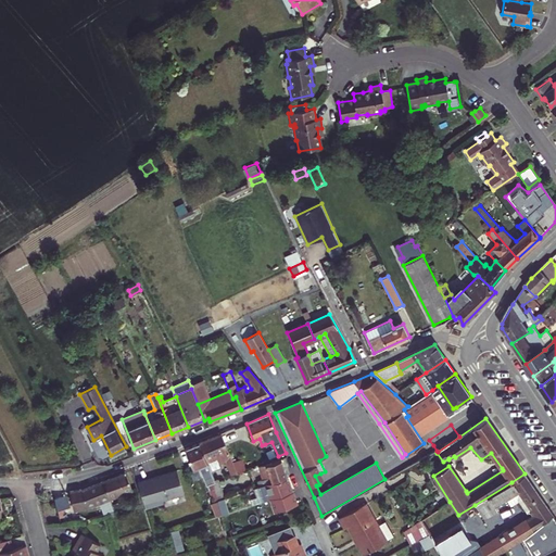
[(232,429),(220,433),(224,439),(235,434),(232,429)]
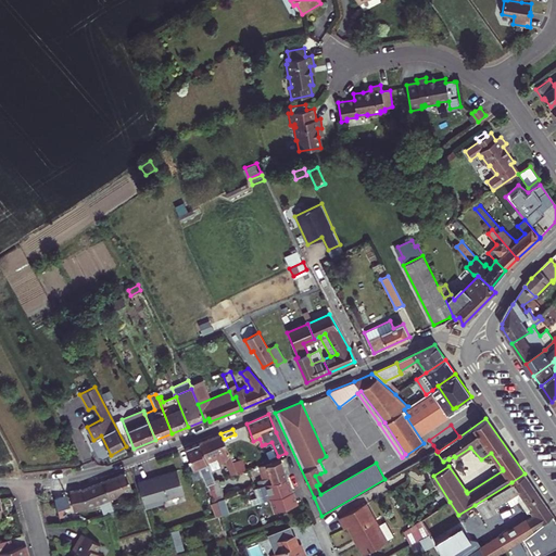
[(220,433),(200,442),(212,471),(222,467),(219,464),(226,460),(231,475),(238,474),(232,463),(224,439),(220,433)]
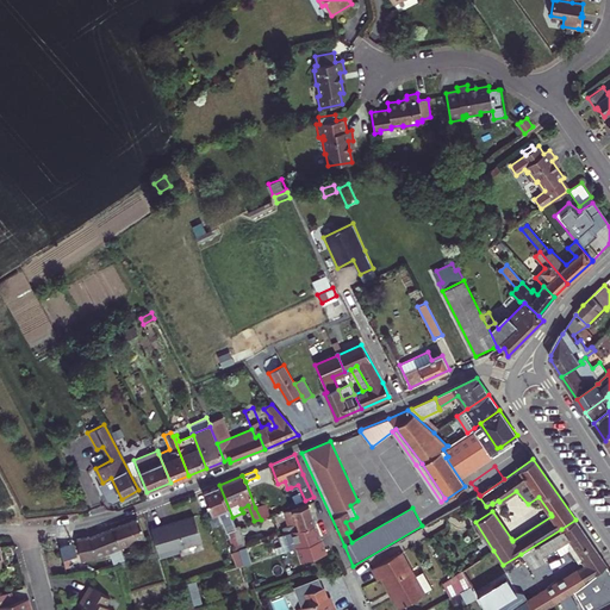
[(219,485),(203,492),(212,514),(219,511),(234,547),(238,546),(235,536),(232,528),(236,527),(232,517),(219,485)]
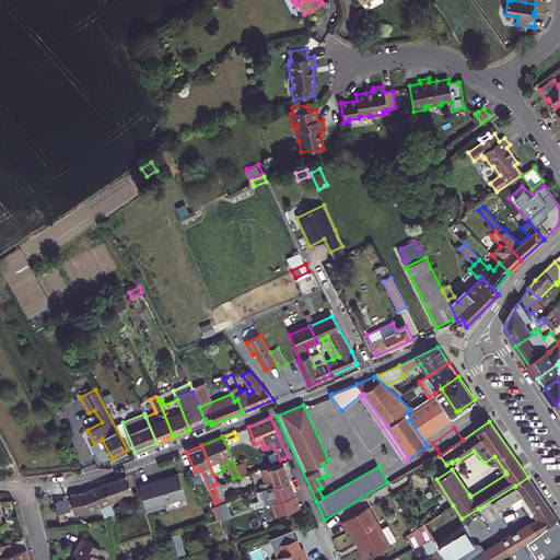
[(234,466),(240,477),(254,471),(251,461),(234,466)]
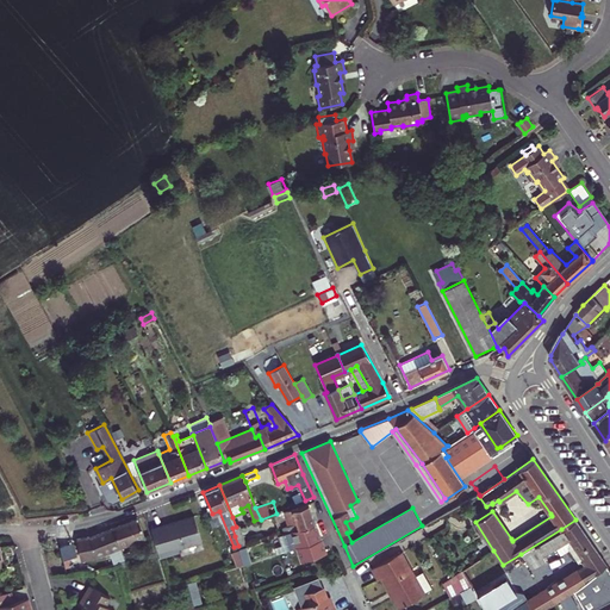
[(285,534),(315,524),(309,504),(284,511),(288,526),(284,528),(285,534)]
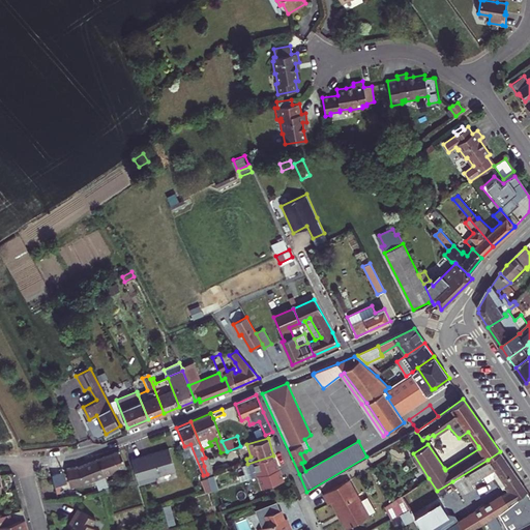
[(444,468),(445,470),(479,448),(478,446),(444,468)]
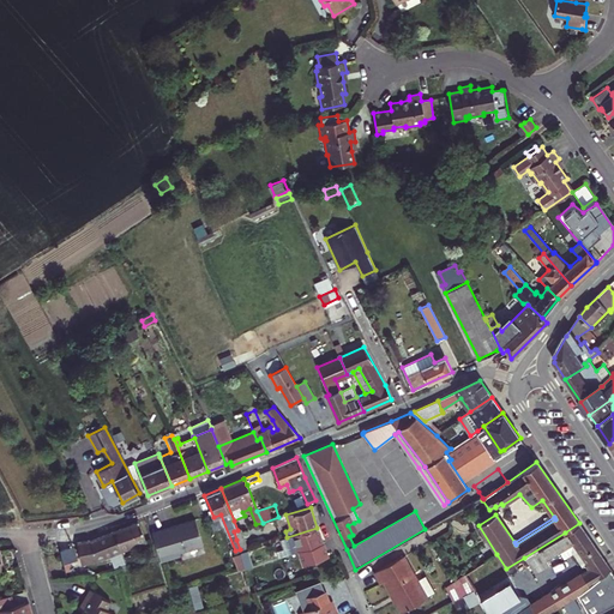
[(196,519),(152,533),(161,563),(180,557),(180,553),(203,546),(196,519)]
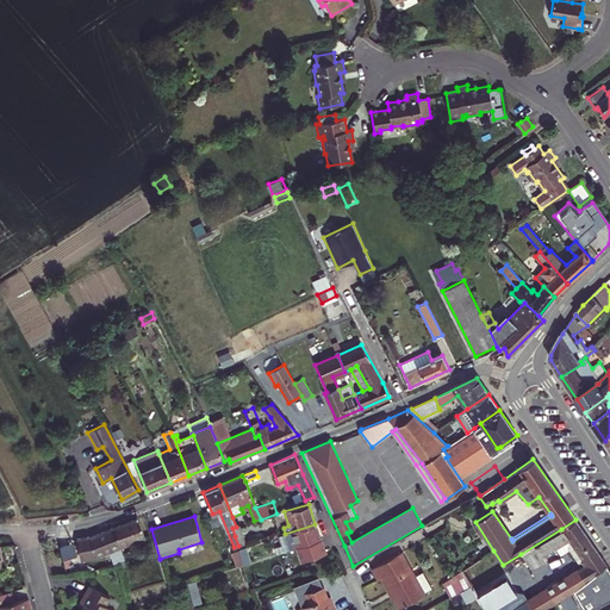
[(138,518),(113,528),(120,547),(145,537),(138,518)]
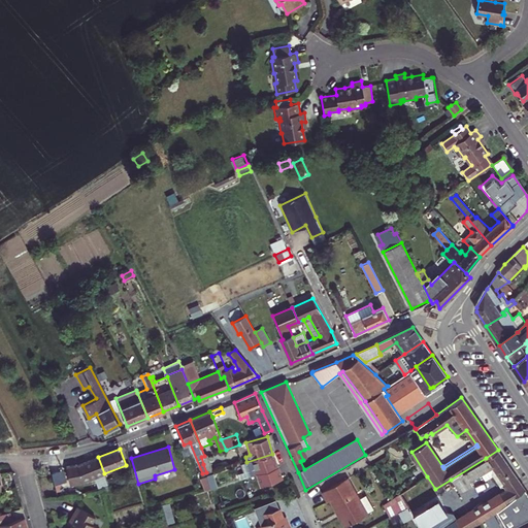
[(299,452),(303,460),(307,458),(304,450),(299,452)]
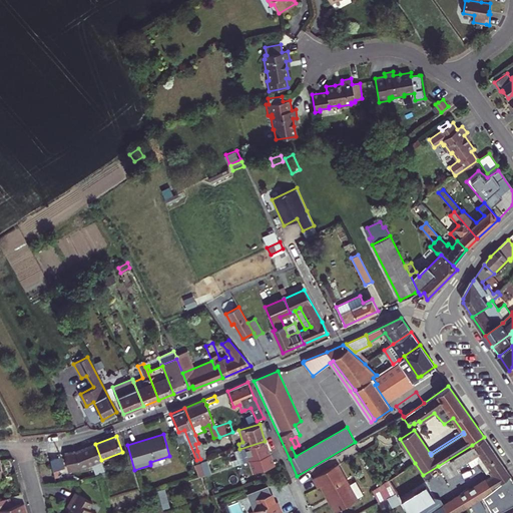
[(500,471),(505,468),(484,437),(472,445),(438,466),(447,479),(459,472),(457,470),(460,469),(458,465),(467,460),(471,467),(479,462),(483,459),(492,472),(500,471)]
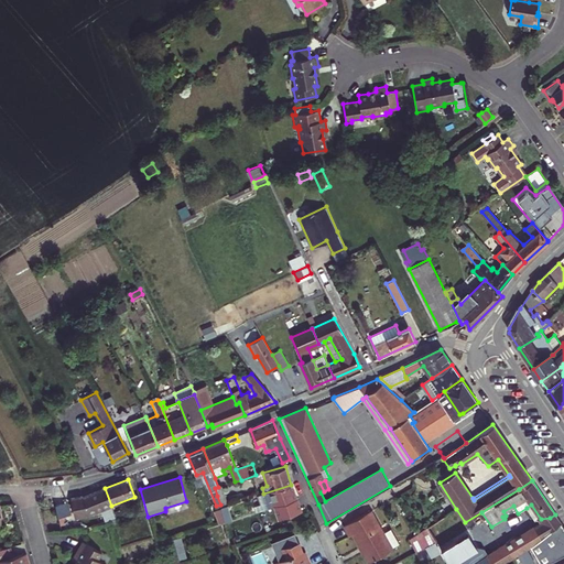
[(297,498),(291,485),(263,494),(259,495),(262,503),(255,506),(257,512),(283,503),(297,498)]
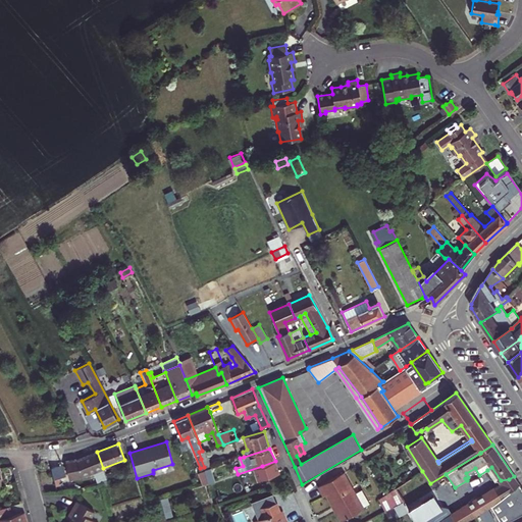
[(205,450),(202,451),(199,452),(201,459),(204,467),(204,470),(211,468),(205,450)]
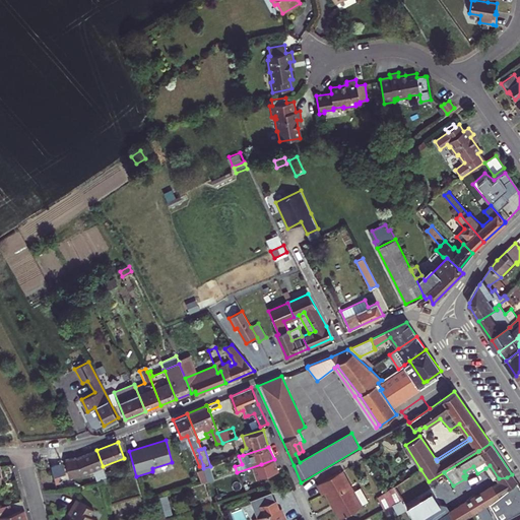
[(103,466),(96,450),(76,457),(75,456),(65,458),(69,476),(79,474),(99,467),(104,479),(108,478),(105,472),(103,466)]
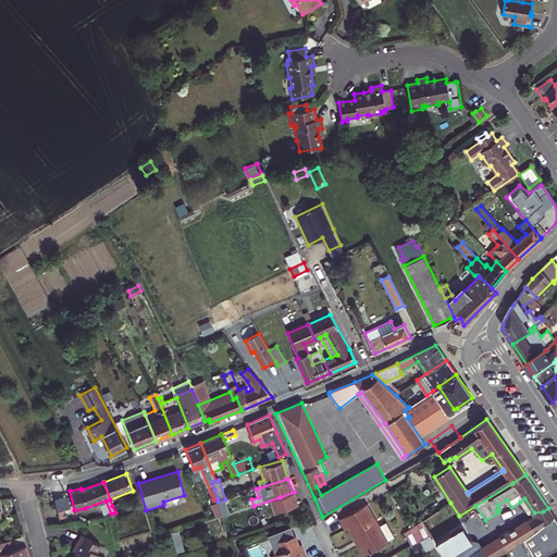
[(280,497),(283,506),(296,500),(294,492),(280,497)]
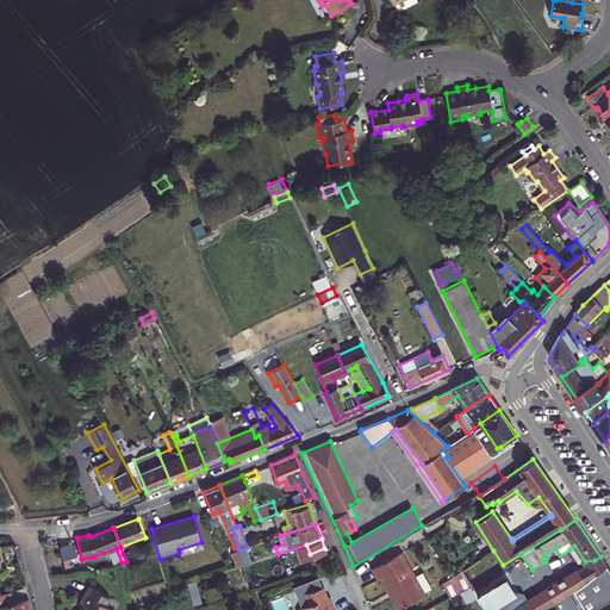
[(75,556),(73,543),(60,546),(63,560),(75,556)]
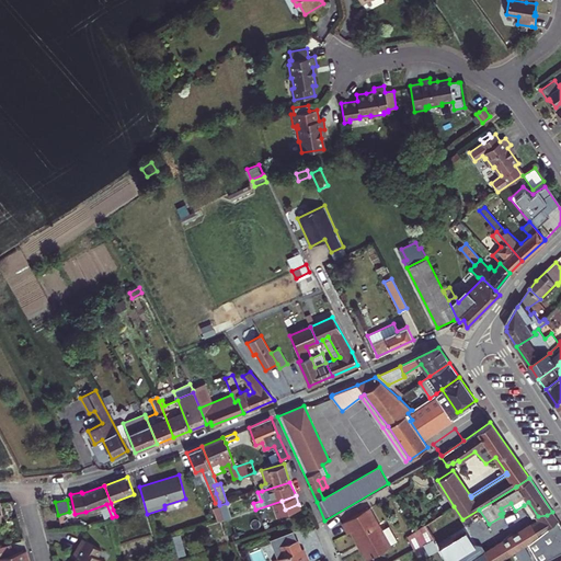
[(524,505),(531,517),(538,516),(528,502),(524,505)]
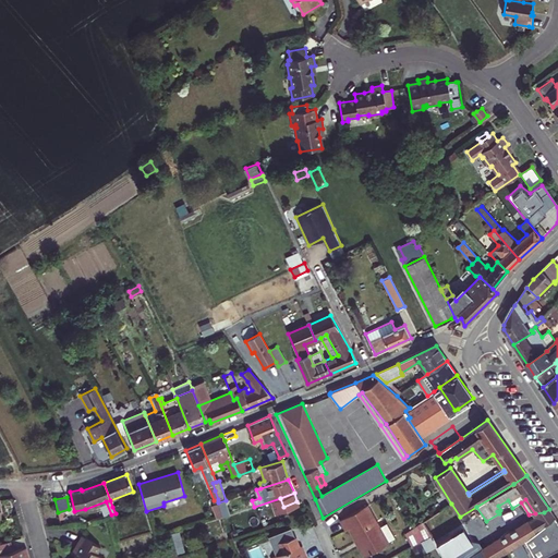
[(218,502),(222,517),(230,514),(226,500),(218,502)]
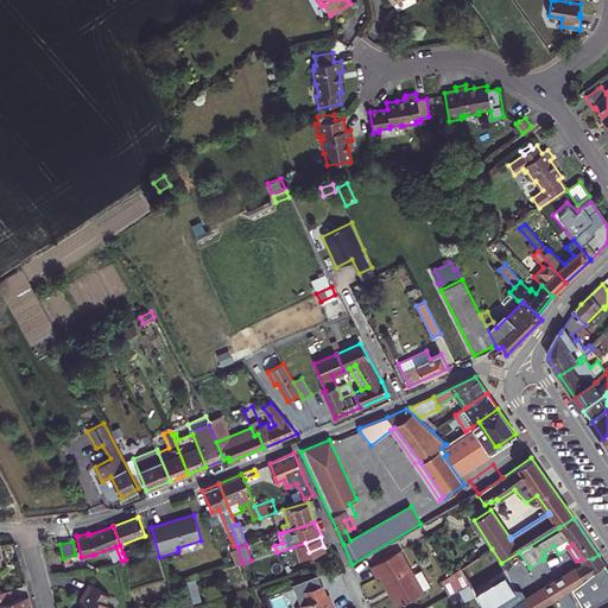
[(137,548),(122,552),(126,559),(139,555),(137,548)]
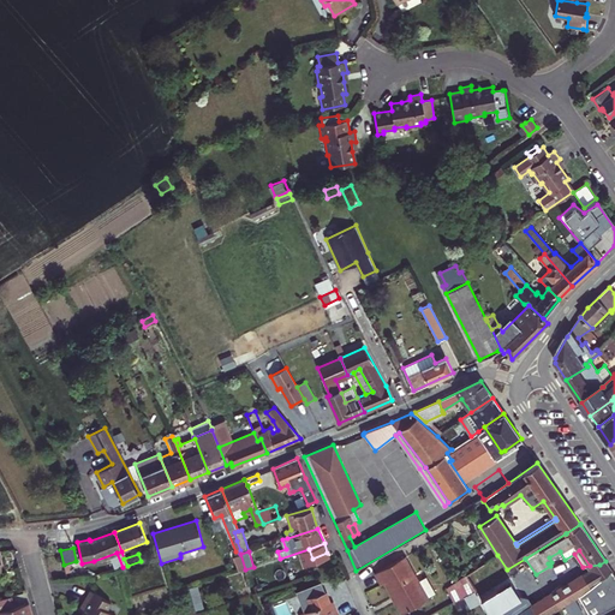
[(404,556),(375,573),(381,585),(384,583),(402,614),(428,598),(435,593),(425,577),(418,580),(404,556)]
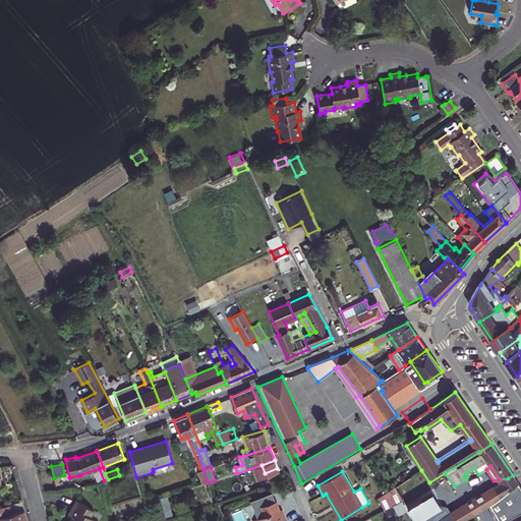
[(508,478),(500,479),(507,489),(508,491),(518,483),(513,475),(508,478)]
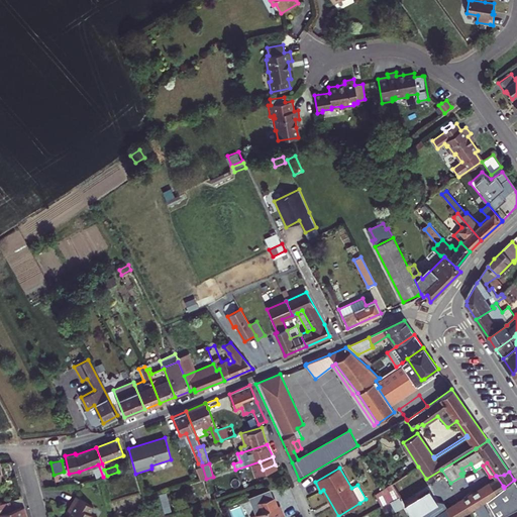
[(504,488),(486,501),(495,516),(501,516),(516,509),(516,483),(514,480),(504,488)]
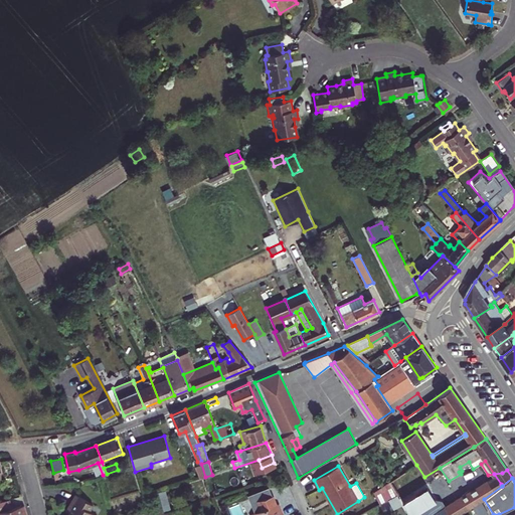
[(373,492),(380,504),(388,499),(396,495),(398,494),(390,482),(381,488),(373,492)]
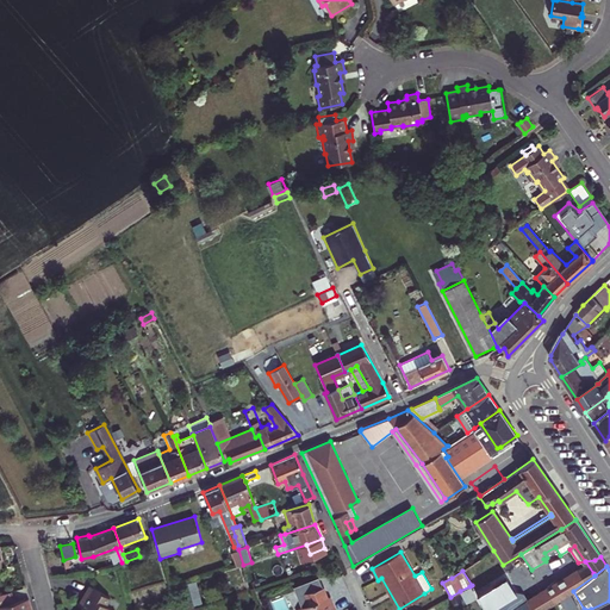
[(542,609),(573,591),(595,576),(593,573),(570,576),(554,585),(512,609),(542,609)]
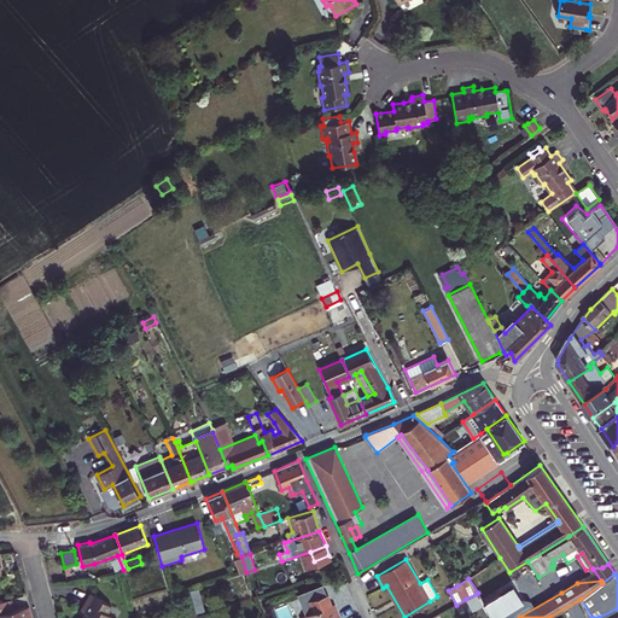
[(194,608),(197,614),(204,612),(197,588),(190,590),(194,608)]
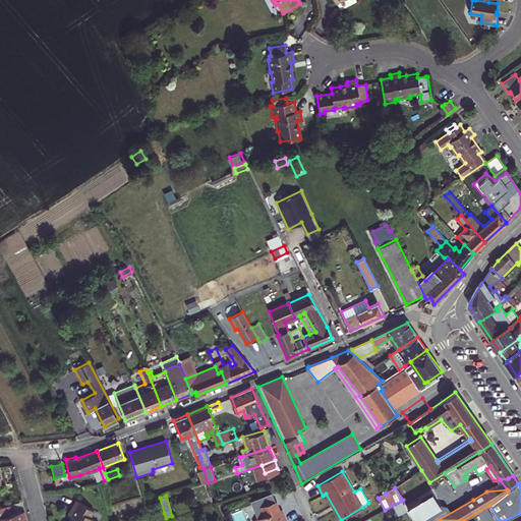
[(69,518),(67,520),(94,520),(96,520),(90,517),(94,510),(76,500),(68,513),(71,515),(69,518)]
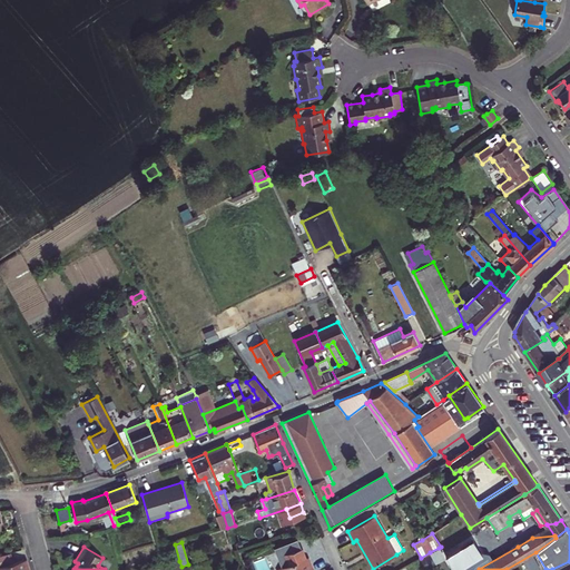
[(439,548),(430,552),(435,562),(444,558),(439,548)]
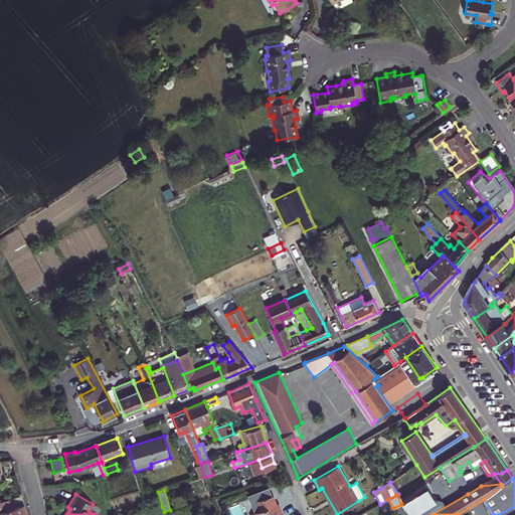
[(276,504),(273,496),(258,500),(262,510),(254,513),(255,514),(283,514),(279,503),(276,504)]
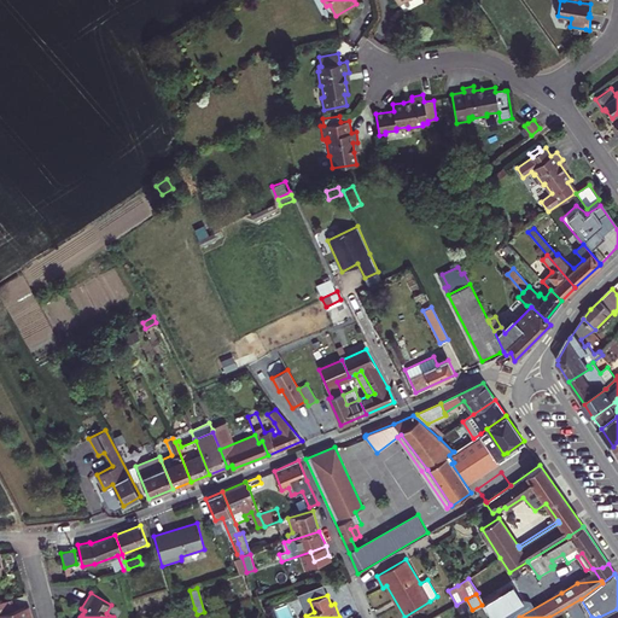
[(0,617),(28,617),(31,616),(29,606),(15,610),(11,599),(0,601),(0,617)]
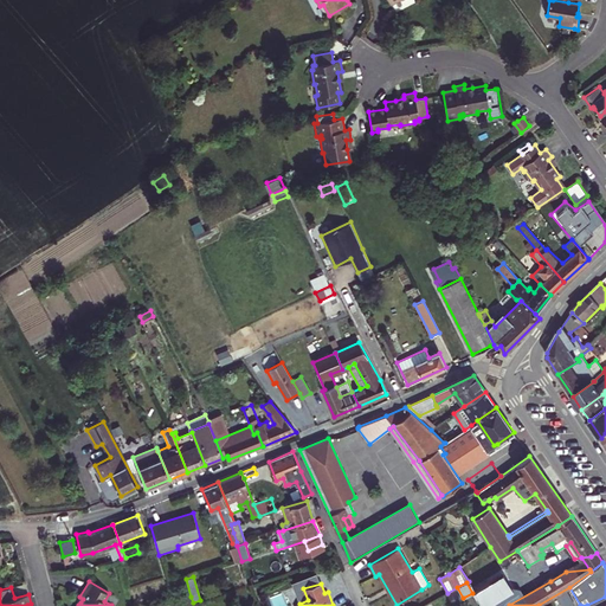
[(567,591),(556,597),(561,605),(569,605),(574,604),(567,591)]
